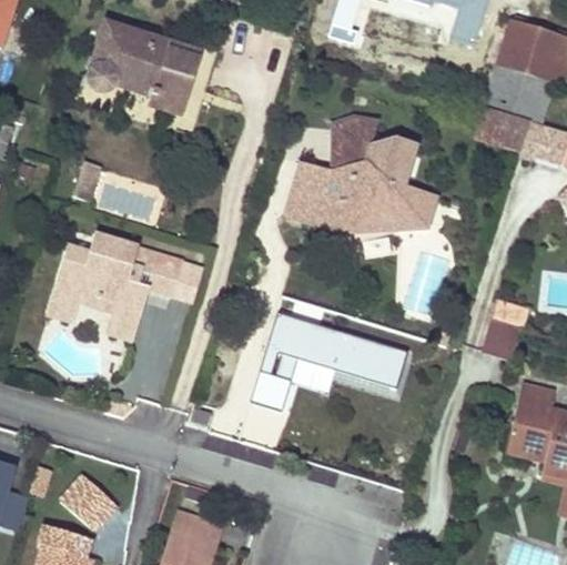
[(0,0),(0,46),(3,47),(16,0),(0,0)]
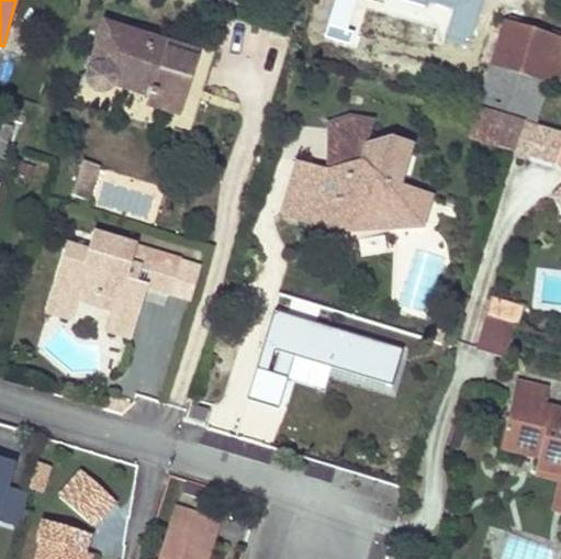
[(335,0),(326,32),(352,40),(356,29),(350,26),(357,0),(412,0),(427,4),(428,0),(436,0),(477,12),(480,0),(335,0)]
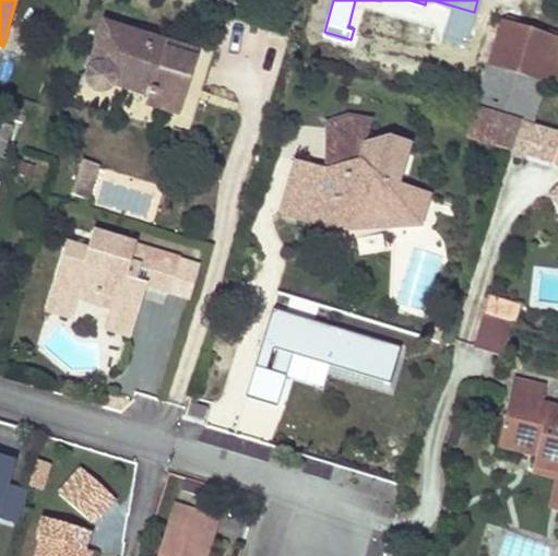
[(476,58),(490,61),(503,21),(489,16),(476,58)]
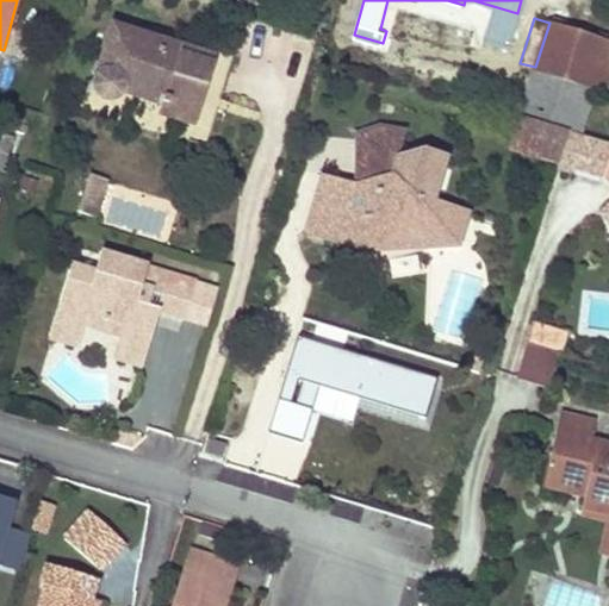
[(550,122),(577,30),(550,22),(550,23),(535,67),(520,113),(528,116),(550,122)]
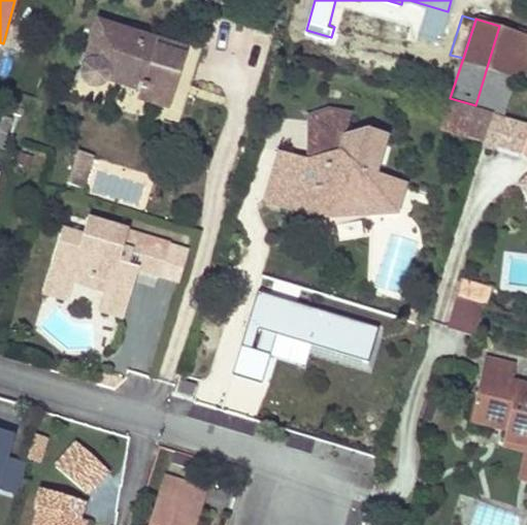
[(186,54),(157,44),(159,38),(130,30),(130,32),(97,21),(80,71),(81,75),(86,80),(91,84),(96,84),(101,80),(105,74),(141,87),(139,95),(169,104),(178,78),(186,56),(186,54)]
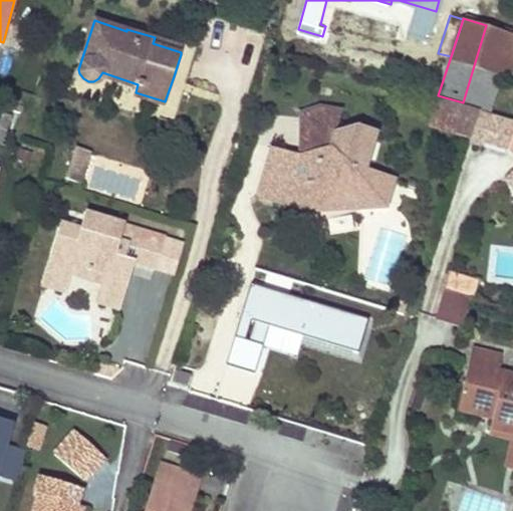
[(511,32),(486,25),(463,102),(478,107),(488,110),(498,73),(511,32)]
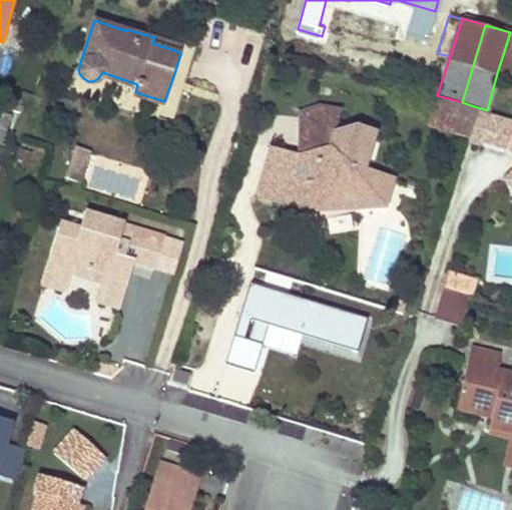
[(511,32),(510,32),(497,73),(510,77),(511,72),(511,32)]
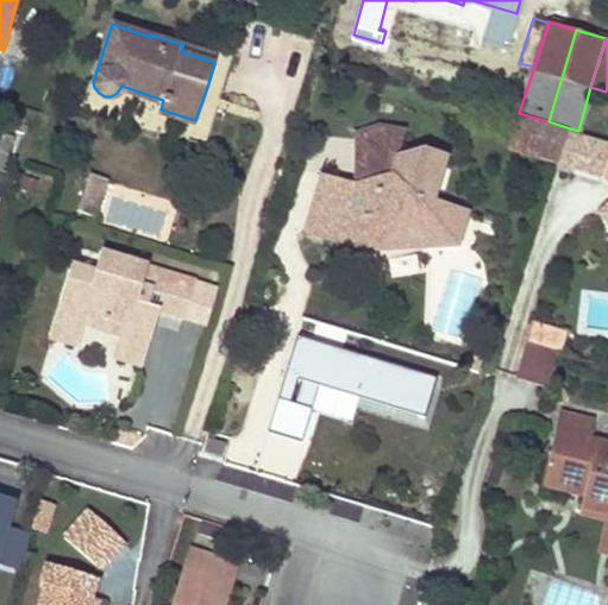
[(181,51),(214,62),(217,55),(183,44),(181,51)]
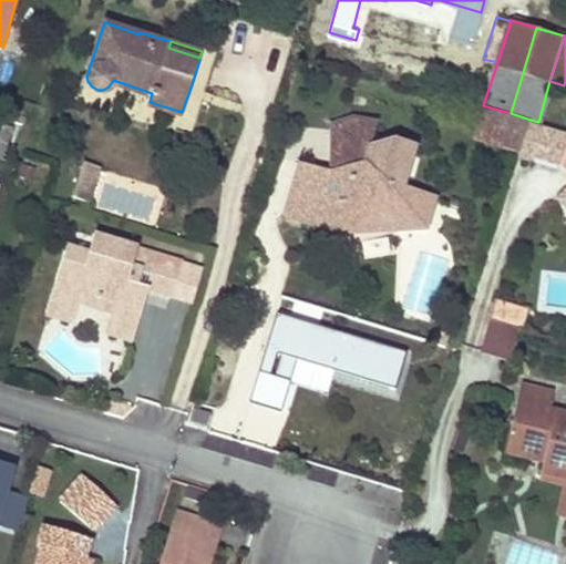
[(215,64),(199,60),(192,84),(206,89),(215,64)]
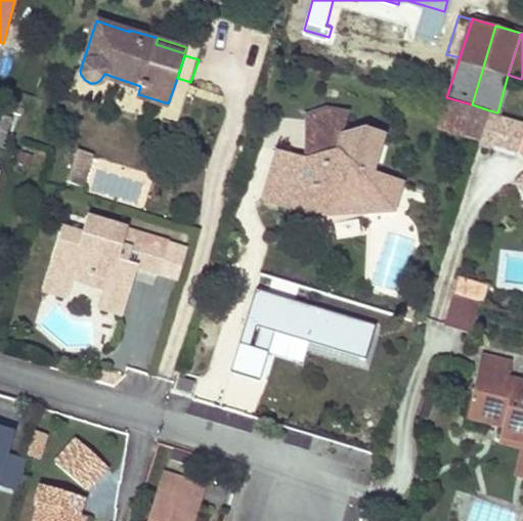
[(446,126),(479,135),(487,110),(472,104),(453,99),(446,126)]
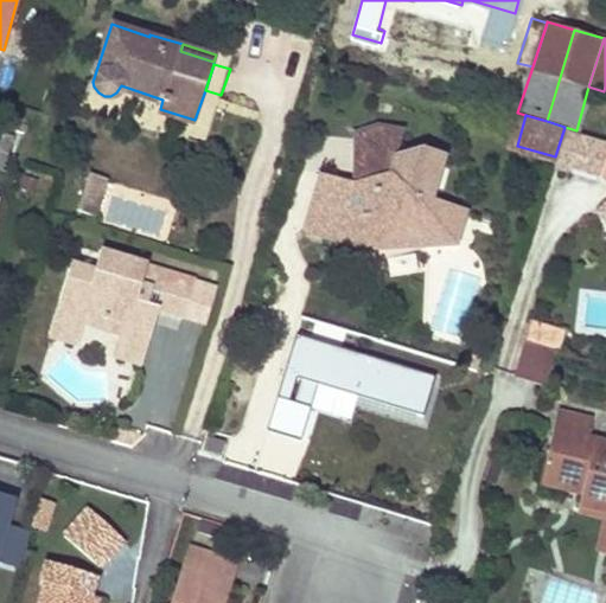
[(364,248),(393,239),(422,231),(453,239),(465,206),(428,194),(441,152),(420,145),(394,152),(399,133),(376,123),(353,133),(351,180),(319,171),(306,215),(329,222),(330,220),(332,220),(335,219),(336,218),(337,216),(338,215),(339,212),(339,210),(352,213),(364,248)]
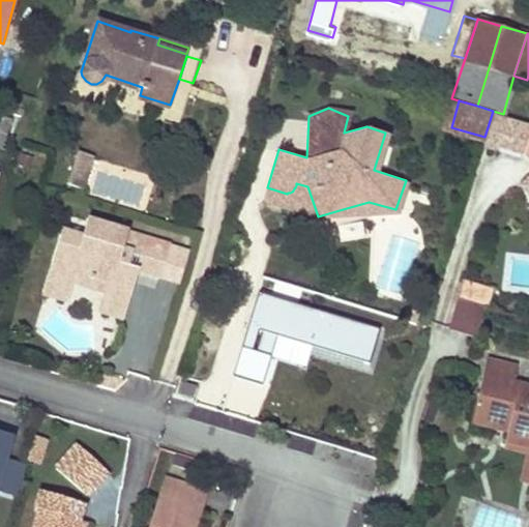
[(496,145),(506,115),(503,114),(493,111),(485,137),(481,147),(494,151),(496,145)]
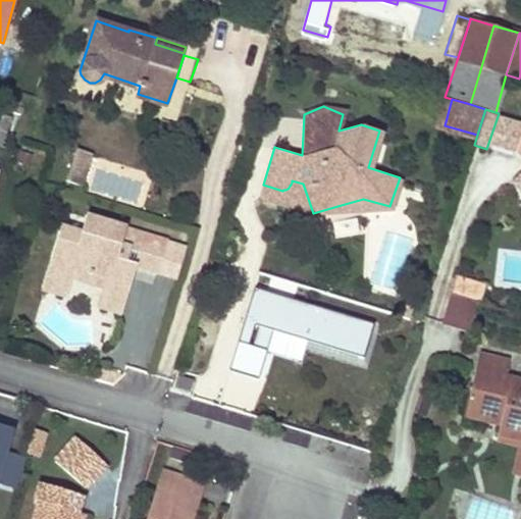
[(0,141),(2,143),(7,128),(12,115),(0,110),(0,141)]
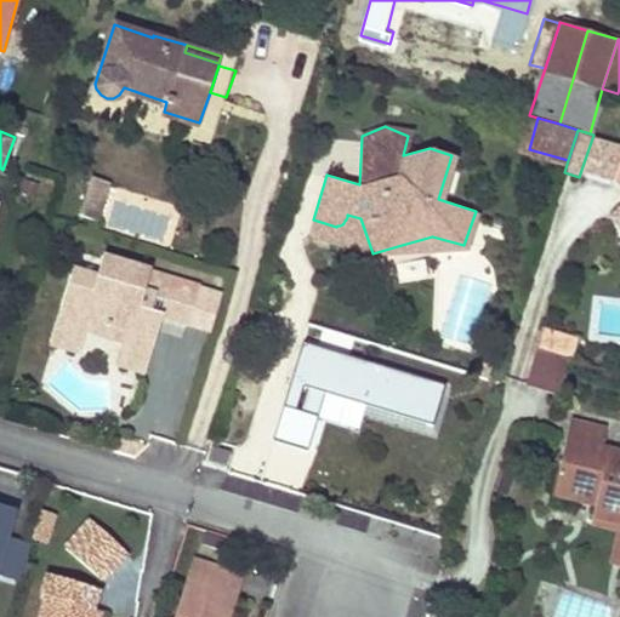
[(609,178),(619,146),(619,142),(593,135),(581,170),(609,178)]
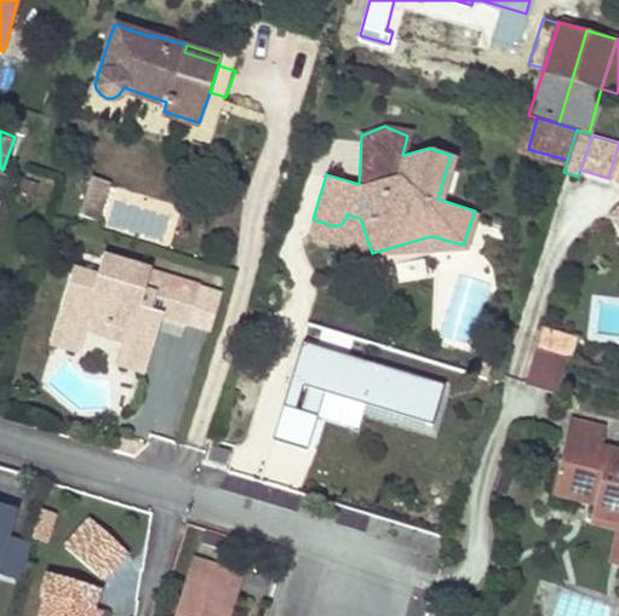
[(313,219),(308,235),(372,253),(360,218),(347,214),(347,217),(345,219),(344,220),(343,223),(342,224),(339,225),(337,225),(336,226),(313,219)]
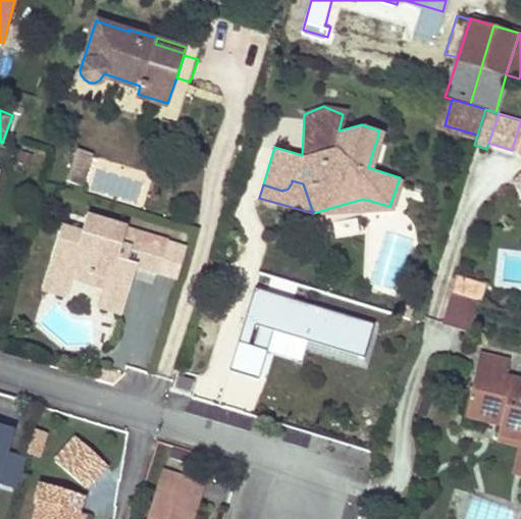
[(44,284),(63,291),(71,266),(105,277),(98,302),(118,308),(134,261),(123,258),(126,246),(137,249),(142,256),(140,263),(155,268),(164,238),(88,214),(83,230),(63,224),(44,284)]
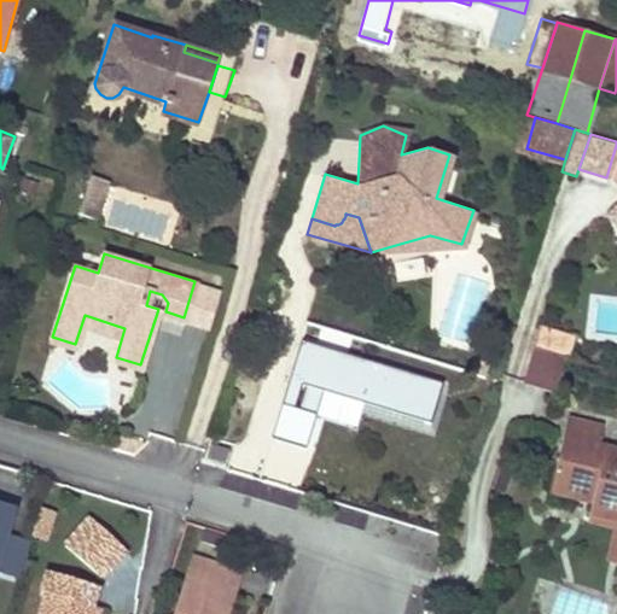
[(306,382),(432,421),(444,382),(307,340),(277,434),(309,444),(319,411),(298,405),(306,382)]
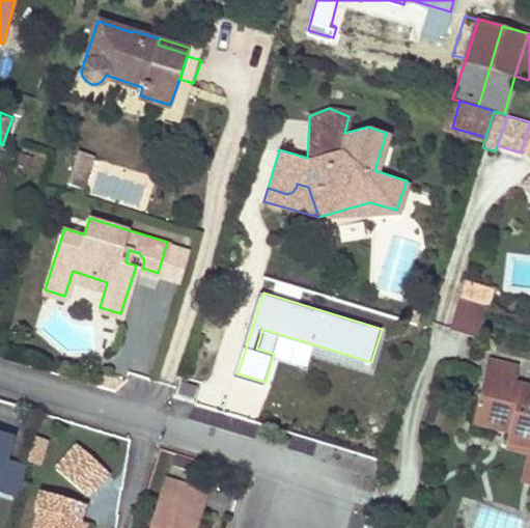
[(478,303),(458,297),(450,322),(471,328),(478,303)]
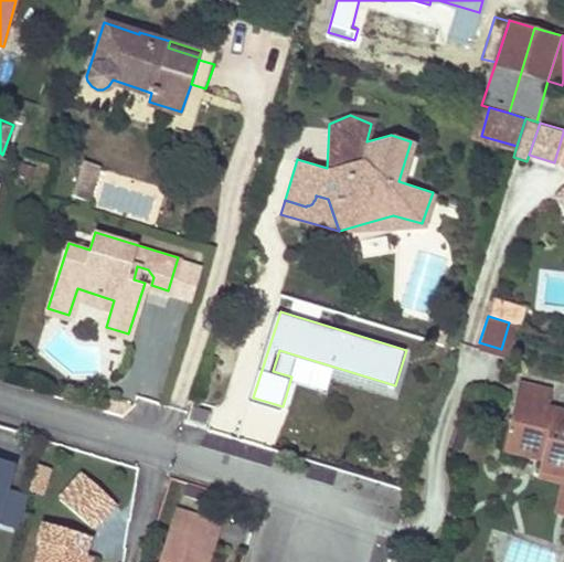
[(563,410),(546,405),(551,389),(519,381),(504,439),(541,449),(540,456),(538,466),(563,472),(563,410)]
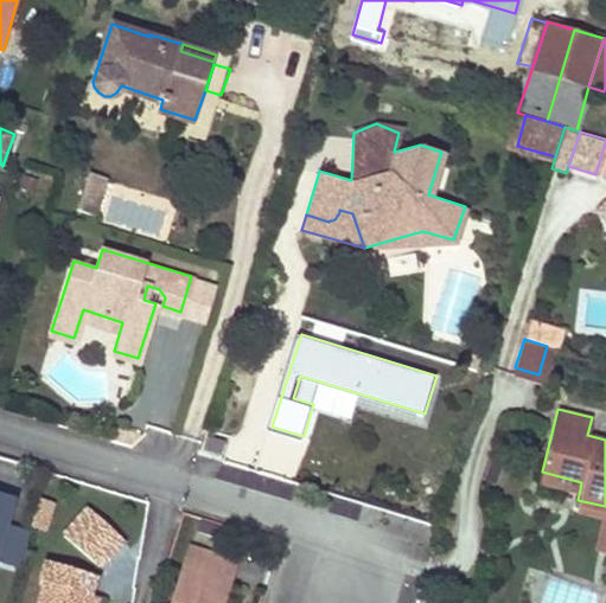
[(224,437),(209,432),(204,444),(221,450),(224,437)]
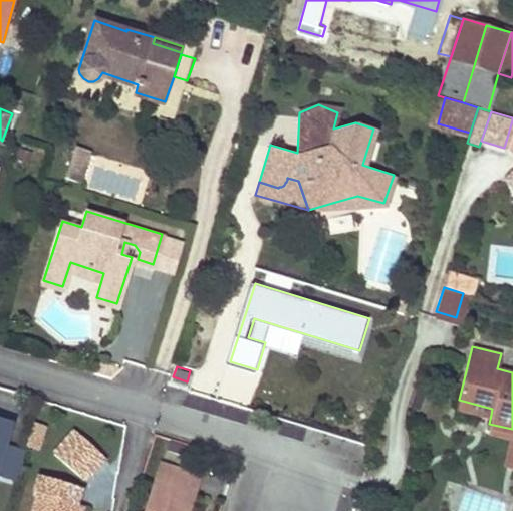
[(492,409),(459,400),(457,407),(491,415),(492,409)]
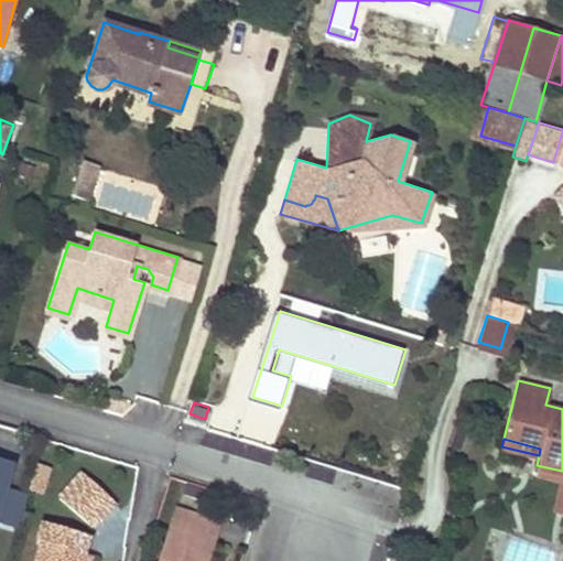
[(51,465),(39,461),(31,486),(42,489),(51,465)]
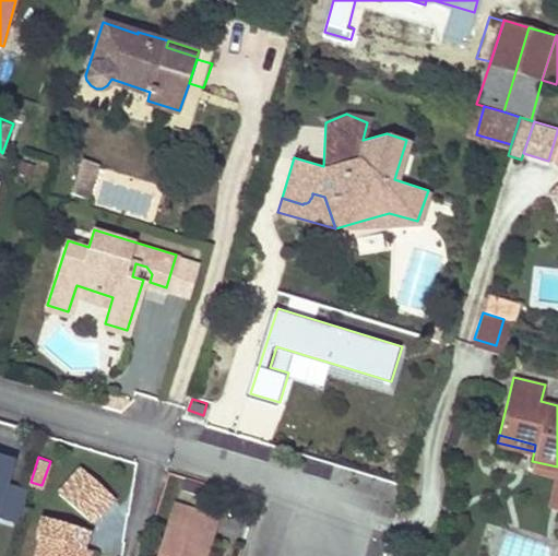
[(0,517),(18,522),(27,491),(4,484),(10,464),(0,461),(0,517)]
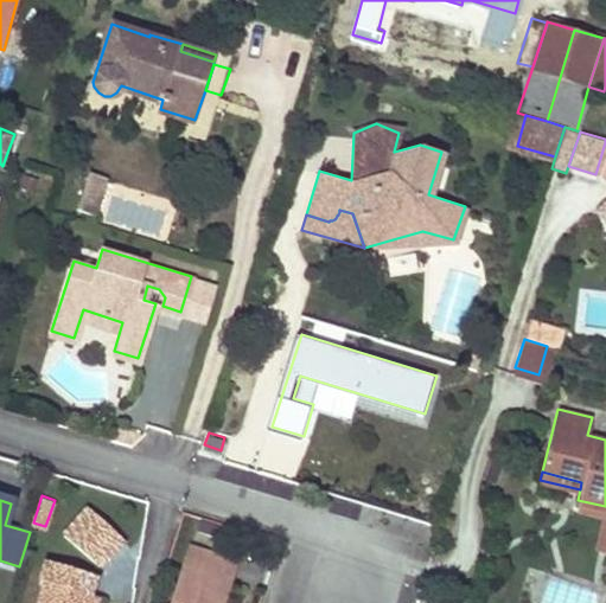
[(605,506),(578,500),(575,507),(605,514),(597,546),(605,549),(605,506)]
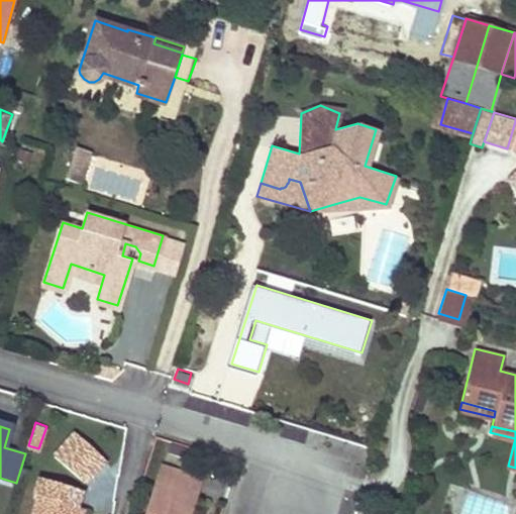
[(106,459),(77,430),(56,452),(85,481),(106,459)]
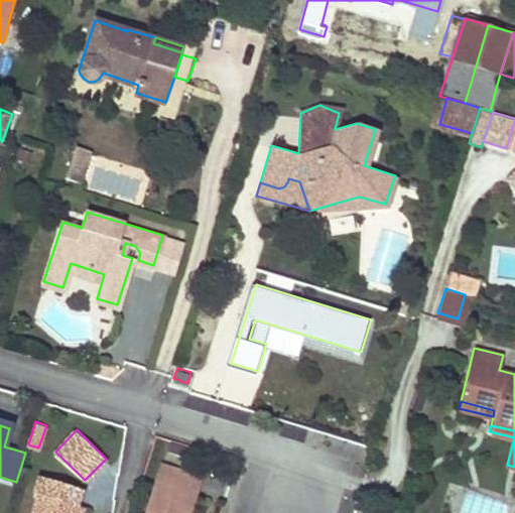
[(186,512),(197,480),(159,468),(145,512),(186,512)]
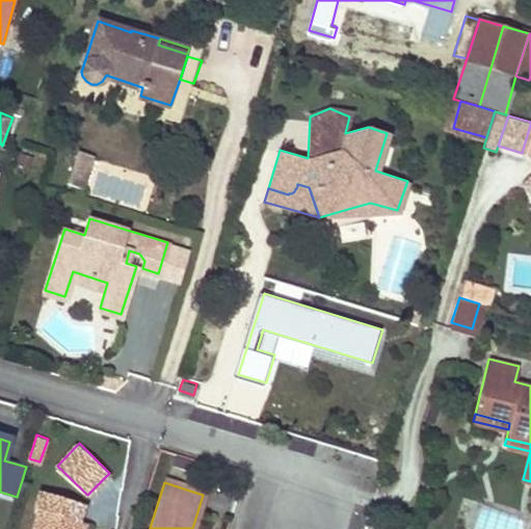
[(38,509),(31,528),(82,528),(85,524),(78,522),(83,506),(38,491),(33,507),(38,509)]
